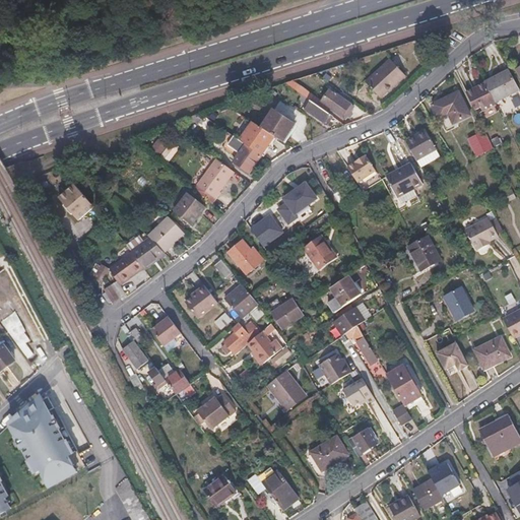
[(391,84),(392,85),(404,74),(389,58),(364,81),(378,96),(391,84)]
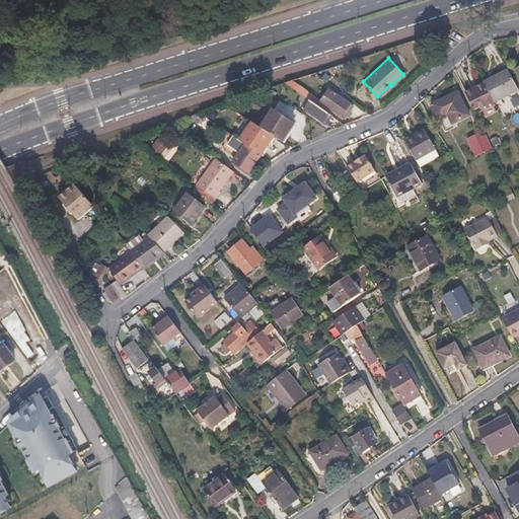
[(484,83),(484,84),(493,100),(495,103),(518,91),(508,71),(484,83)]
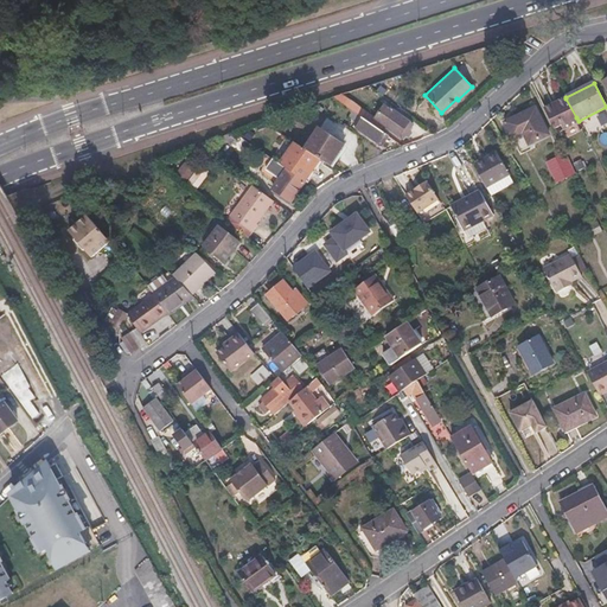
[(554,128),(576,117),(566,98),(545,109),(554,128)]
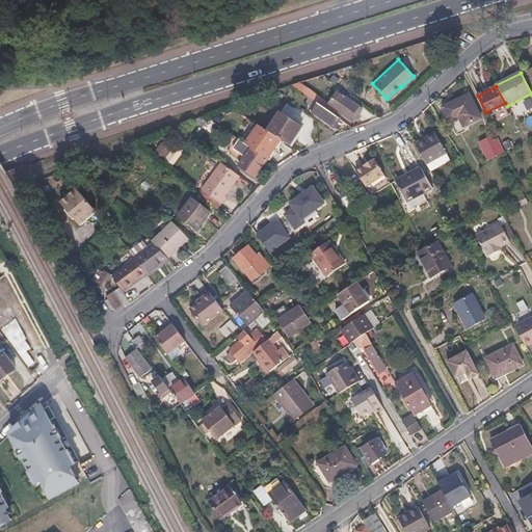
[(310,98),(328,110),(331,106),(308,89),(304,94),(310,98)]
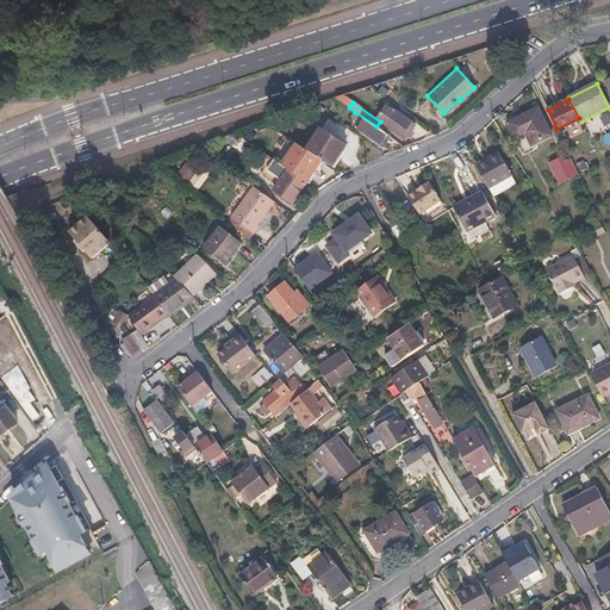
[(506,124),(514,139),(526,135),(530,147),(552,136),(539,109),(506,124)]
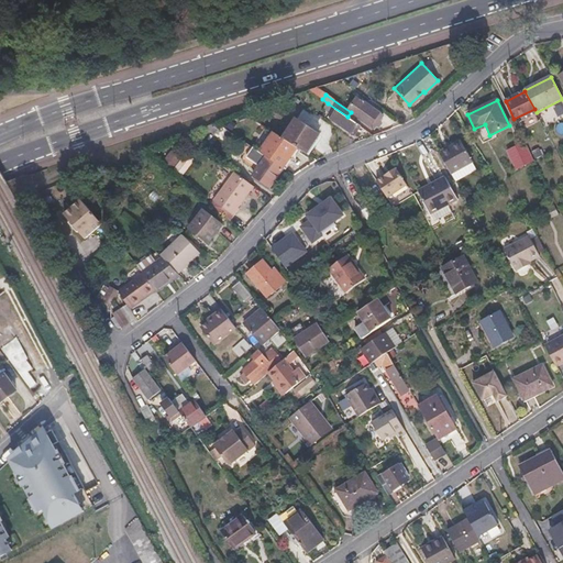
[(366,102),(356,117),(374,129),(384,116),(366,102)]
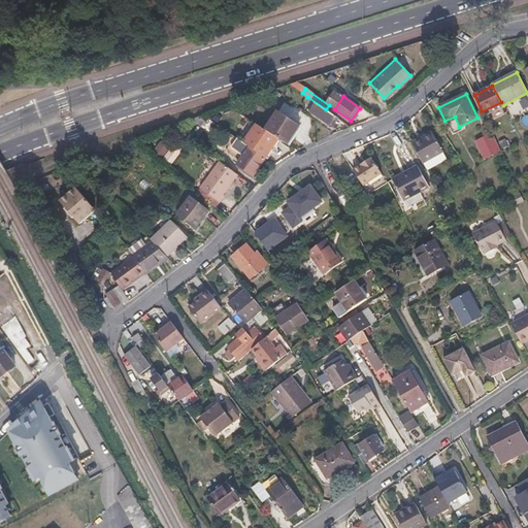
[(332,127),(338,119),(326,109),(307,97),(304,102),(314,108),(311,111),(332,127)]
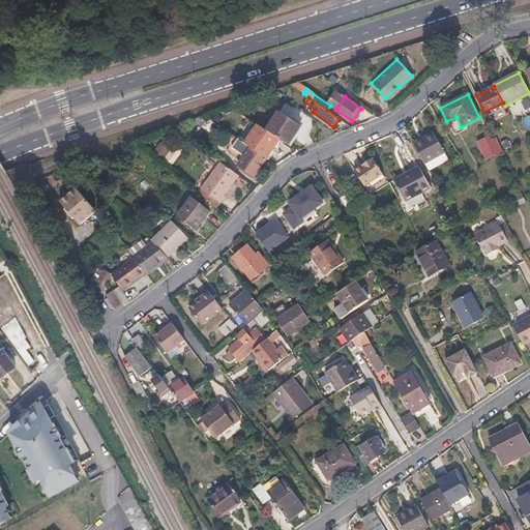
[(281,140),(289,145),(300,127),(278,113),(267,130),(281,140)]
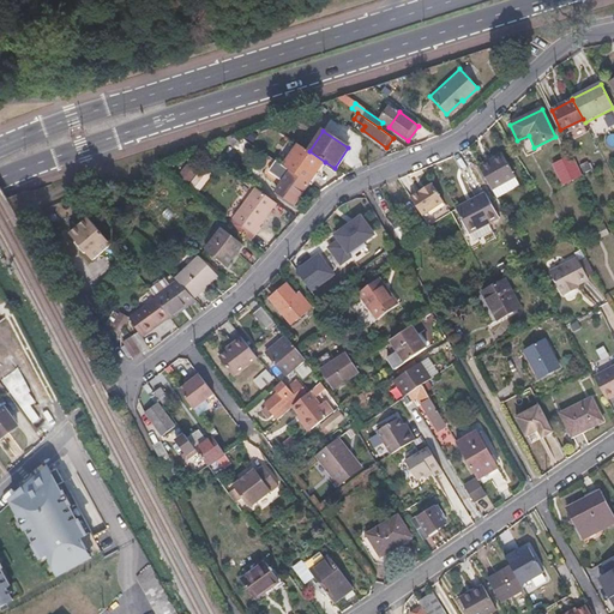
[(284,167),(309,184),(325,162),(309,151),(300,145),(284,167)]
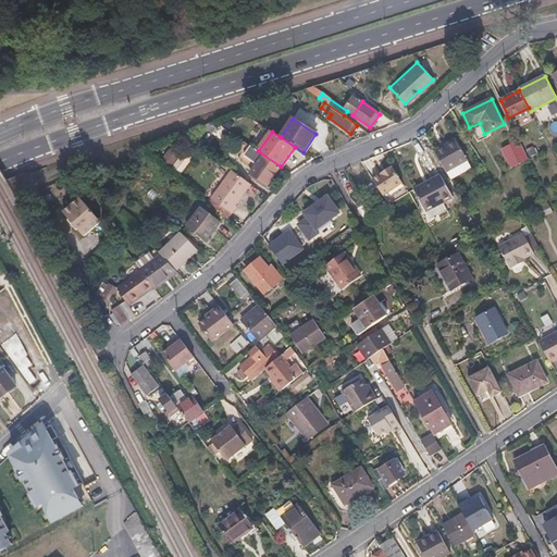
[(435,152),(446,173),(468,161),(457,140),(435,152)]
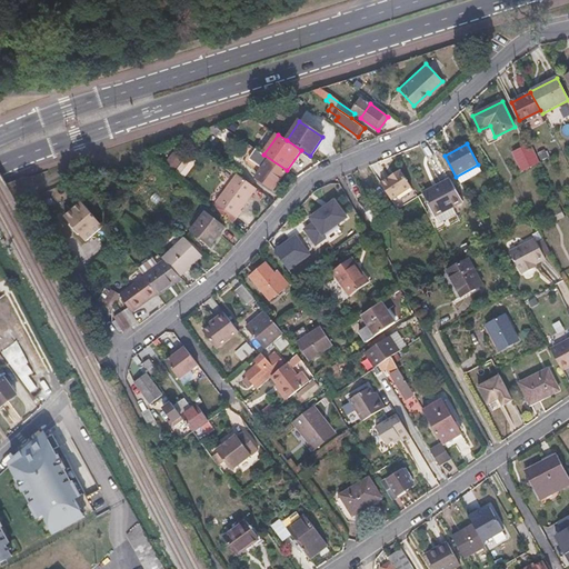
[(520,172),(539,163),(530,145),(511,153),(520,172)]
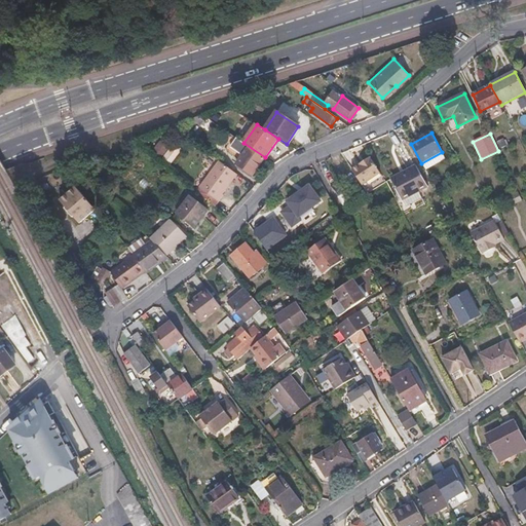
[(253,175),(265,157),(243,143),(234,137),(226,149),(240,159),(237,164),(253,175)]
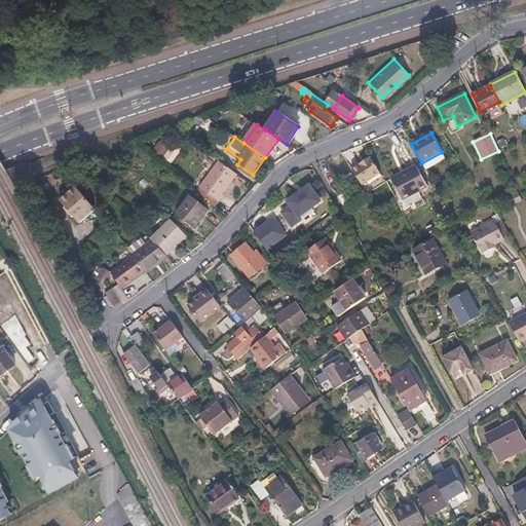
[(352,170),(362,185),(381,174),(371,158),(352,170)]
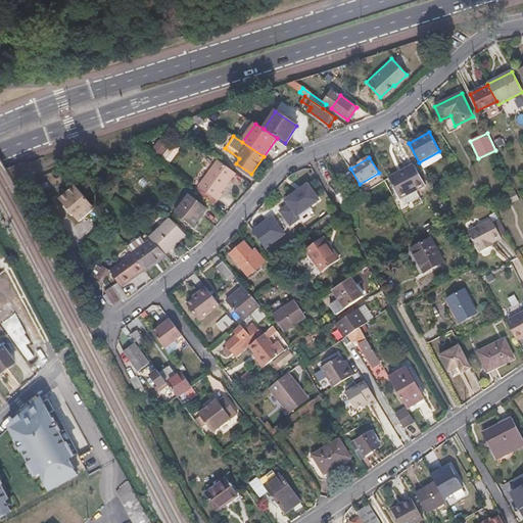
[(236,173),(219,160),(199,187),(219,200),(223,194),(222,193),(236,173)]
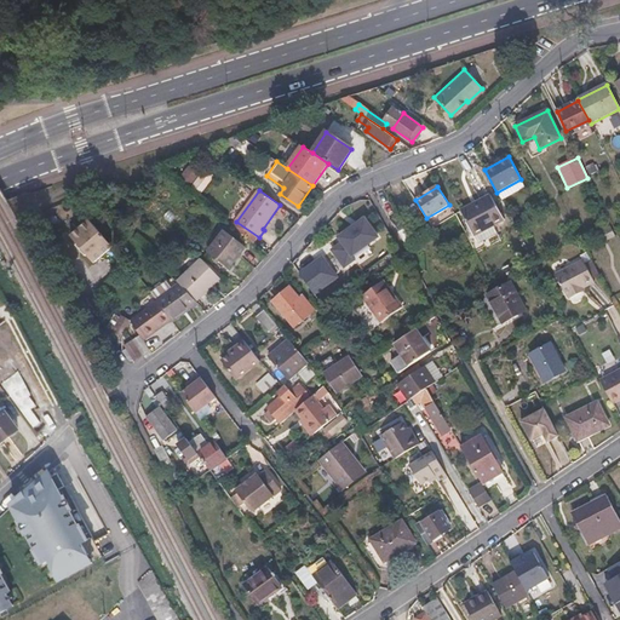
[(463,216),(475,236),(504,222),(492,197),(481,204),(482,206),(463,216)]
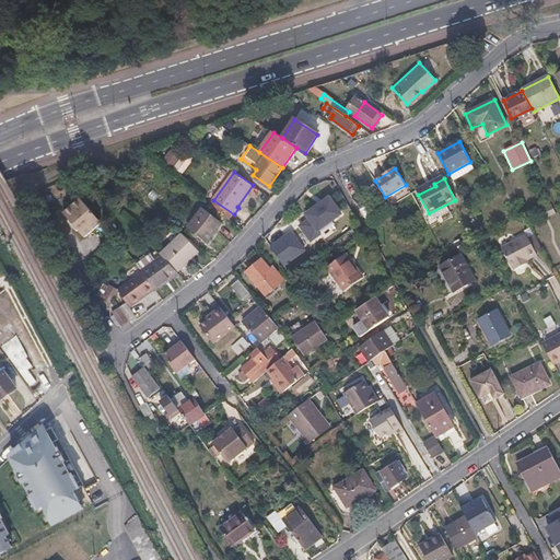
[(311,242),(314,241),(313,240),(305,228),(327,212),(334,221),(341,214),(328,197),(304,214),(307,219),(299,225),(311,242)]
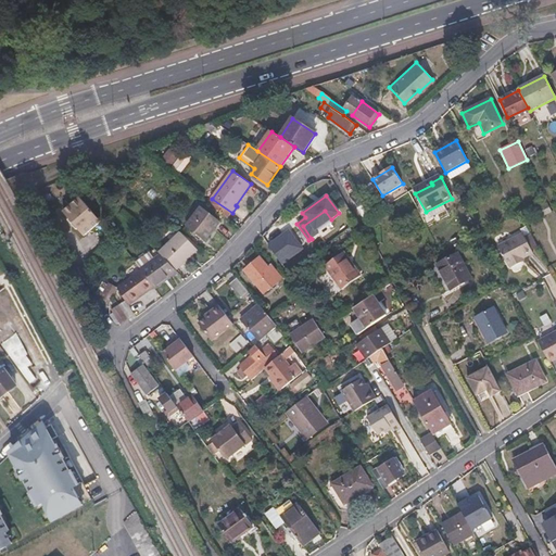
[(101,222),(81,198),(64,212),(70,219),(68,220),(77,230),(78,229),(84,236),(101,222)]
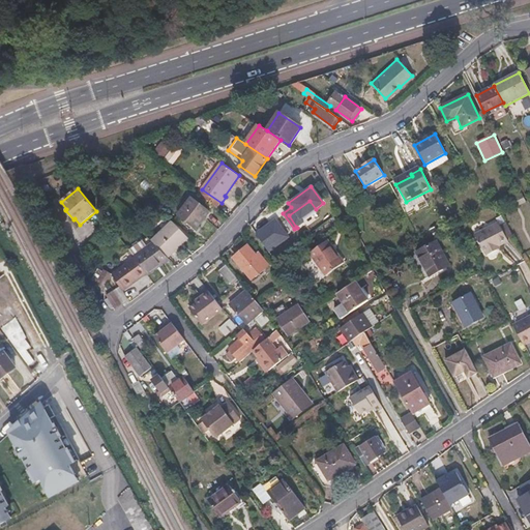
[(375,198),(379,205),(386,201),(381,193),(375,198)]
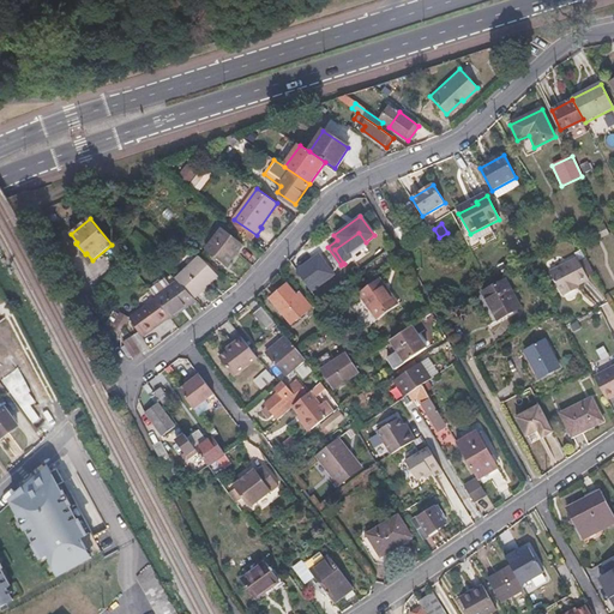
[(206,250),(226,265),(244,245),(223,229),(206,250)]
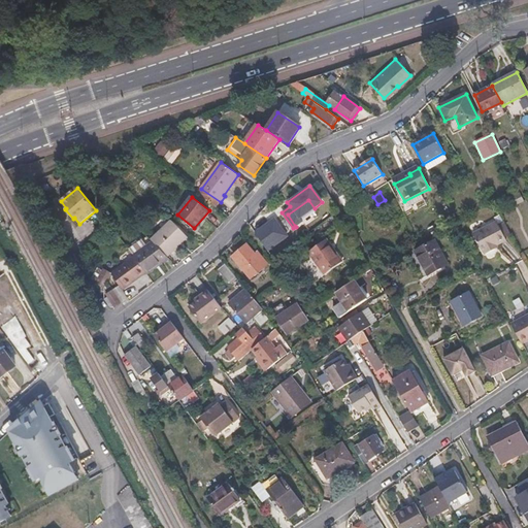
[(302,237),(308,233),(306,231),(320,221),(317,217),(320,215),(315,208),(308,200),(288,215),(295,226),(296,227),(300,234),(299,234),(302,237)]
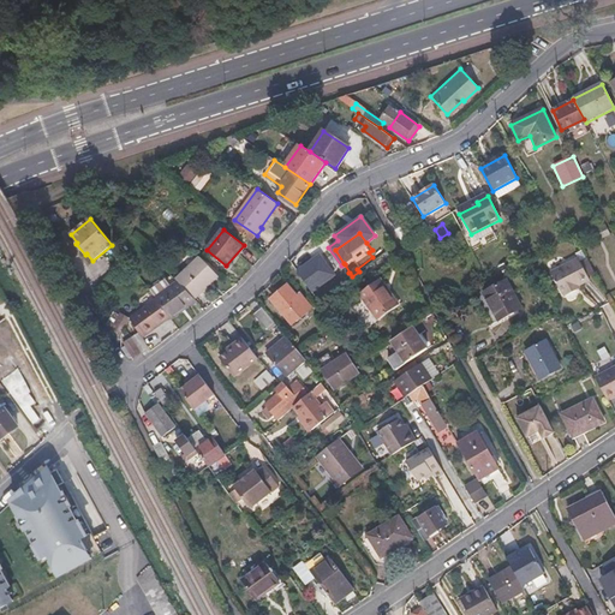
[(298,272),(311,292),(334,275),(320,255),(298,272)]
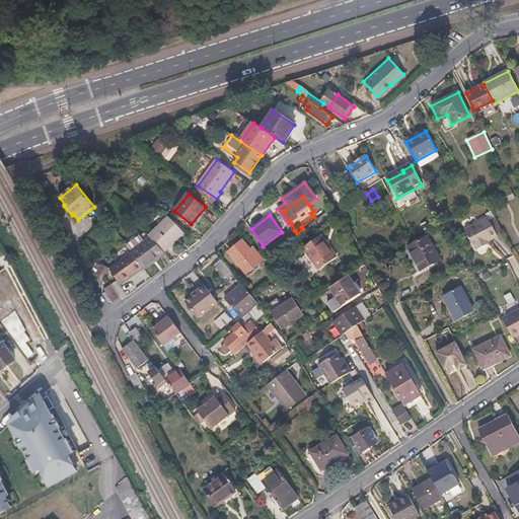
[(496,234),(495,231),(489,219),(487,216),(463,228),(472,246),(474,245),(474,247),(485,242),(484,240),(488,238),(496,234)]
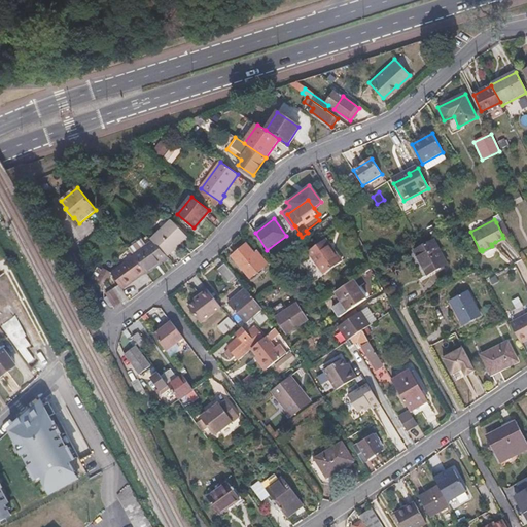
[(501,219),(496,222),(502,235),(507,233),(501,219)]
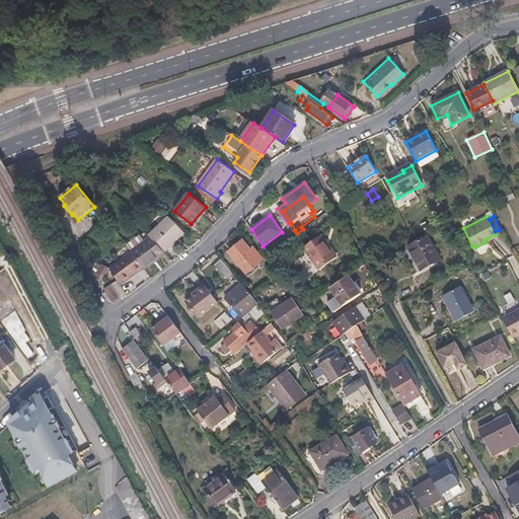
[(150,237),(164,252),(184,233),(168,217),(148,235),(150,237)]
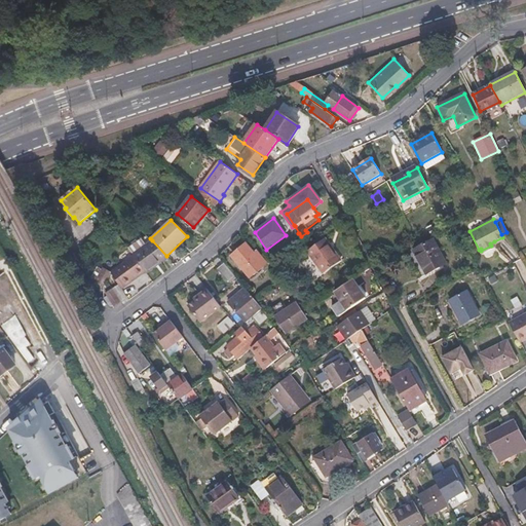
[(296,235),(298,233),(299,233),(295,226),(291,229),(296,235)]
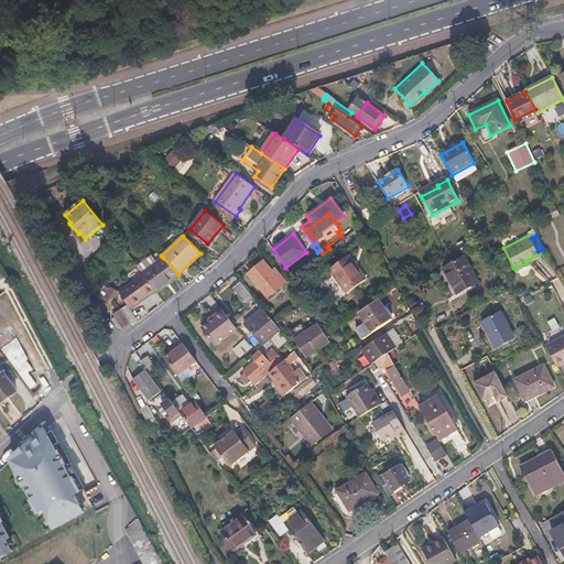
[(181,277),(179,274),(163,258),(158,262),(153,256),(138,267),(143,273),(156,292),(156,293),(181,277)]
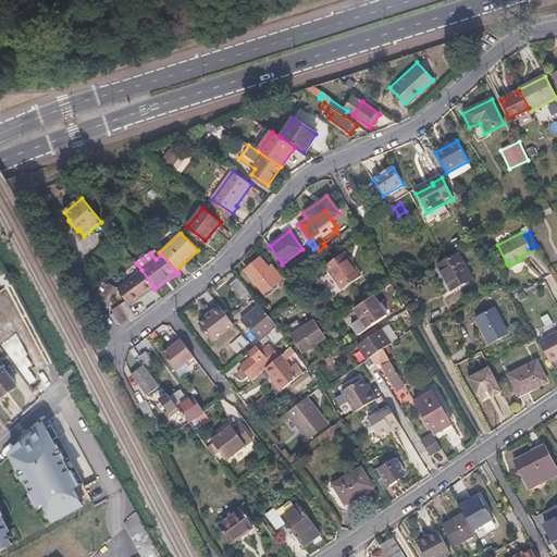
[(348,264),(351,262),(345,252),(342,255),(348,264)]
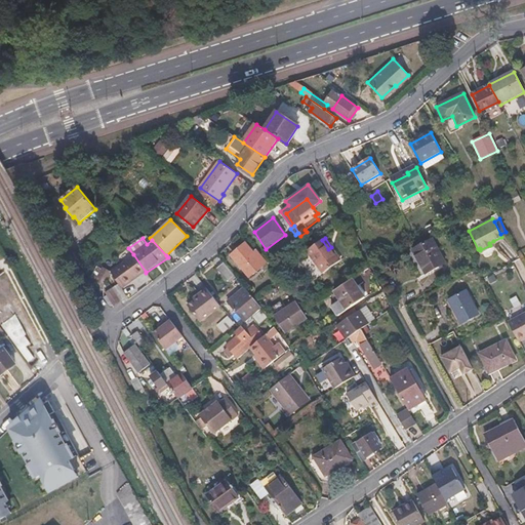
[(328,249),(322,240),(307,250),(323,274),(340,261),(331,247),(328,249)]
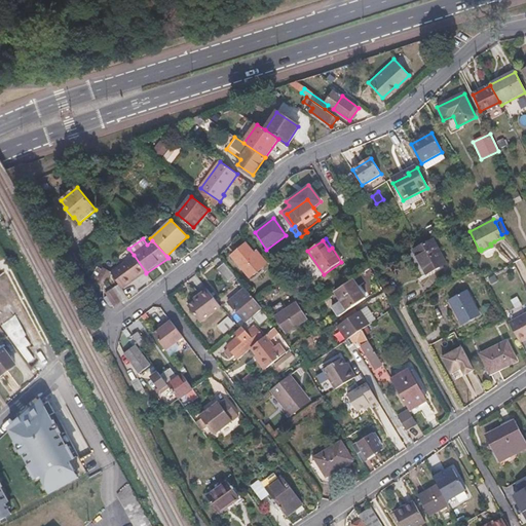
[(434,240),(413,250),(425,274),(446,264),(434,240)]
